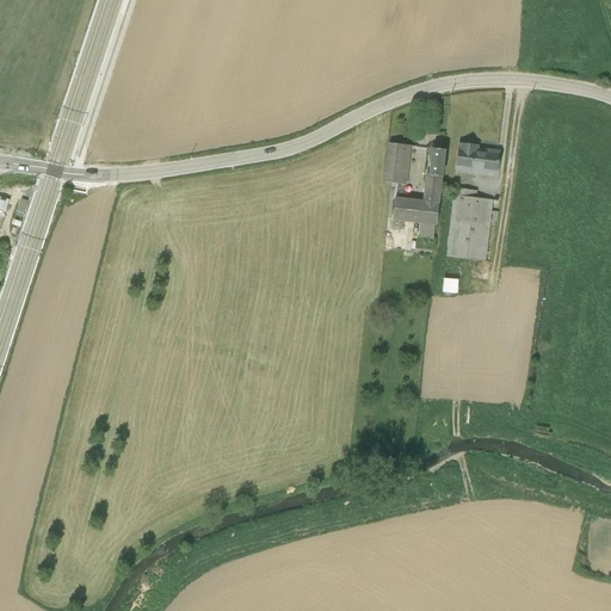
[(405,185),(409,146),(388,143),(383,183),(405,185)]
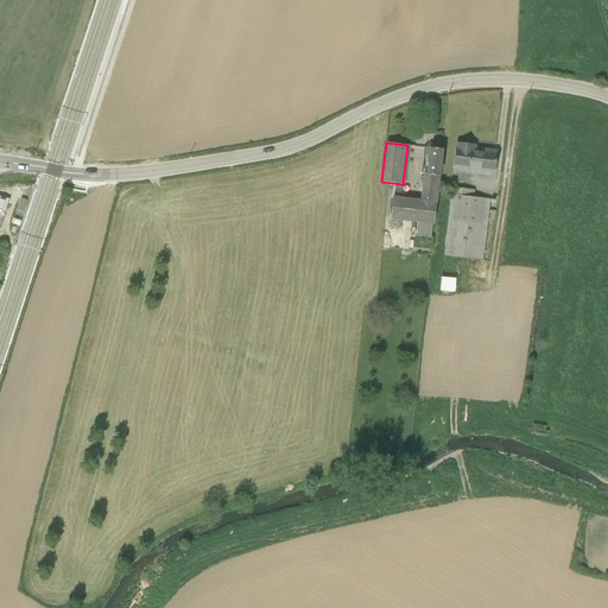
[(456,144),(454,169),(493,173),(495,151),(474,149),(474,146),(456,144)]
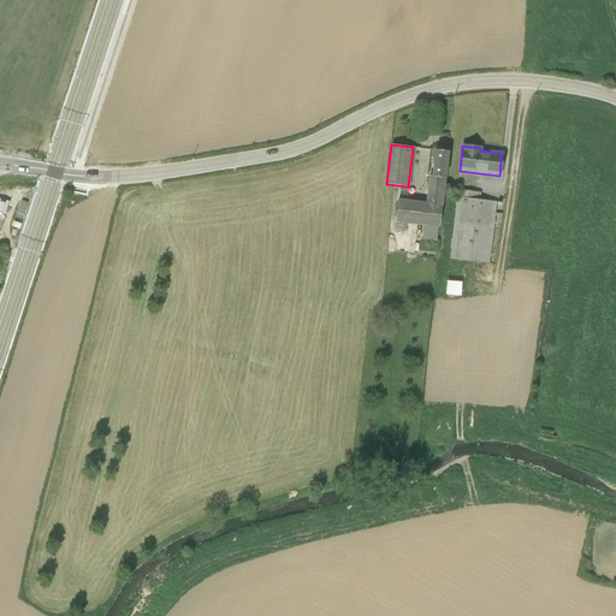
[(438,227),(446,152),(434,149),(431,177),(428,176),(425,202),(397,200),(395,223),(422,226),(437,227),(438,227)]
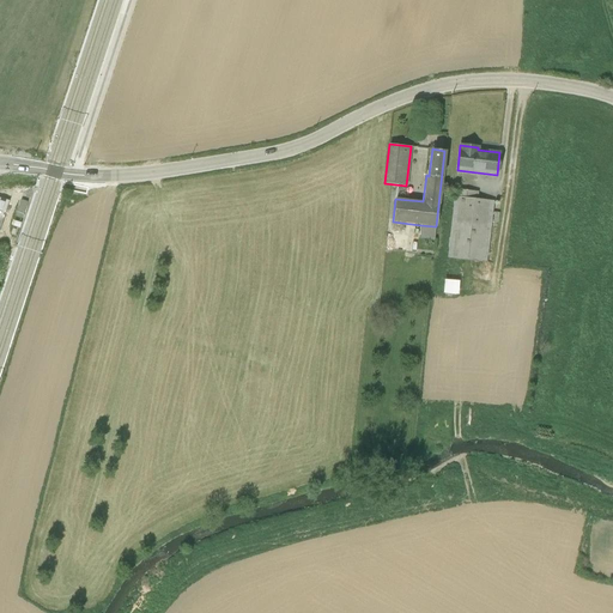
[(454,189),(447,258),(486,262),(493,200),(478,199),(478,192),(454,189)]
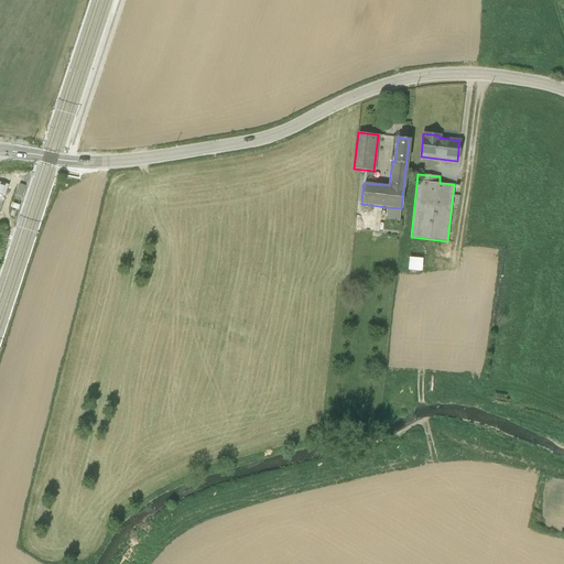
[(21,202),(25,187),(19,185),(15,199),(21,202)]
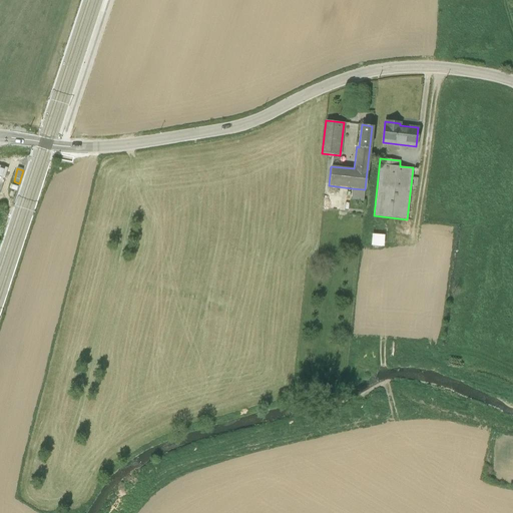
[(364,189),(352,188),(351,199),(363,200),(364,189)]
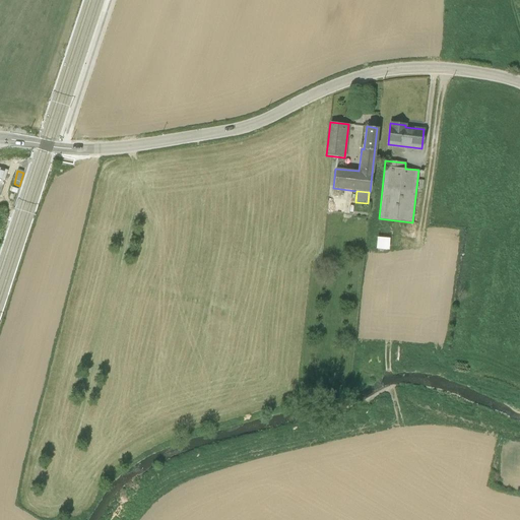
[(389,239),(376,238),(375,249),(388,250),(389,239)]
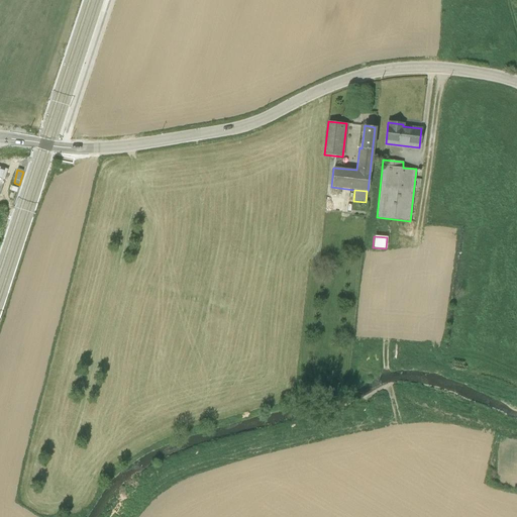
All buildings are outlined.
